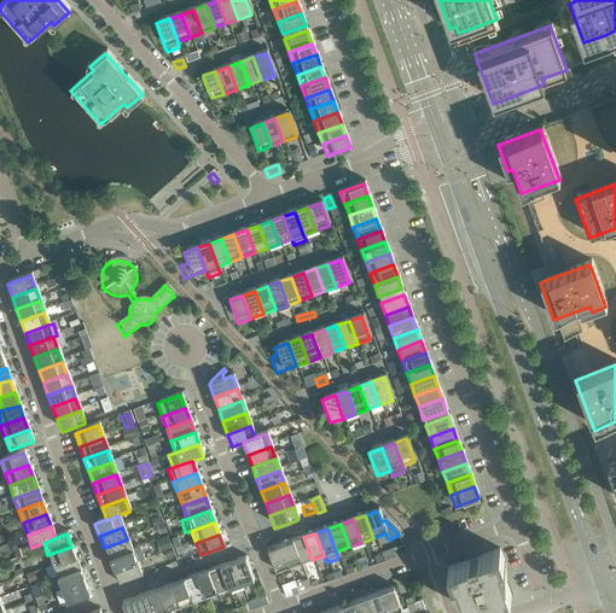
[(303,537),(291,542),(300,565),(312,560),(303,537)]
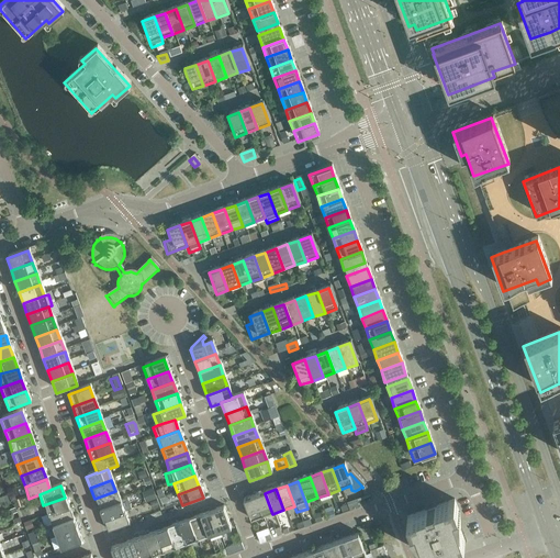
[(94,499),(99,511),(120,503),(115,491),(94,499)]
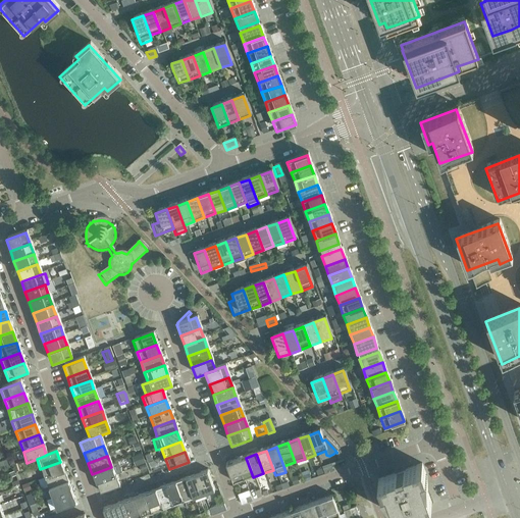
[(144,466),(140,457),(131,460),(134,469),(144,466)]
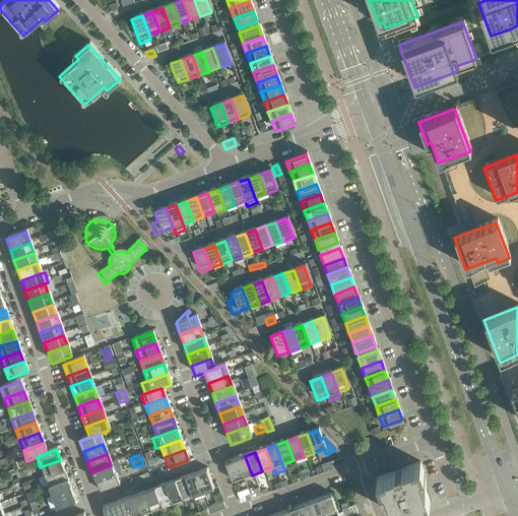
[(245,456),(235,460),(242,479),(252,475),(245,456)]
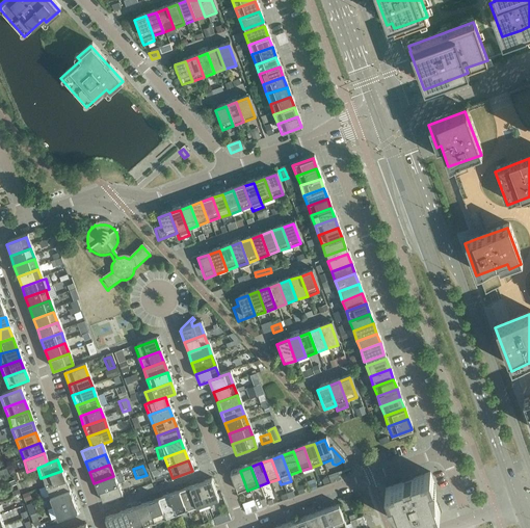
[(41,478),(45,489),(64,481),(61,471),(41,478)]
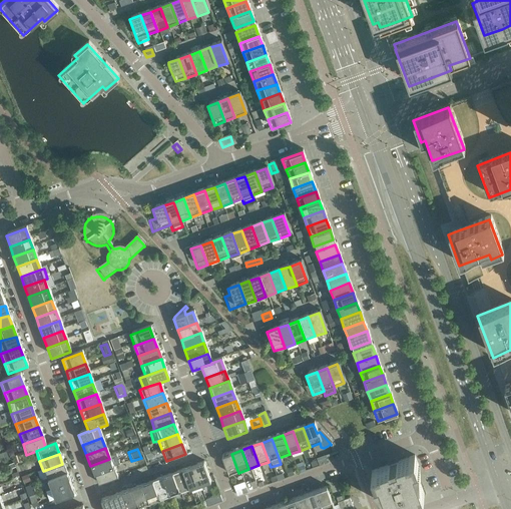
[(238,473),(231,454),(220,458),(227,477),(238,473)]
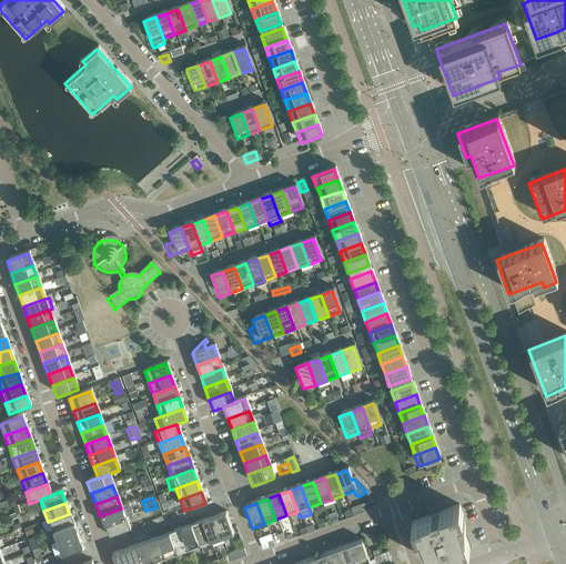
[(362,510),(364,515),(373,512),(374,509),(373,503),(367,505),(366,509),(362,510)]
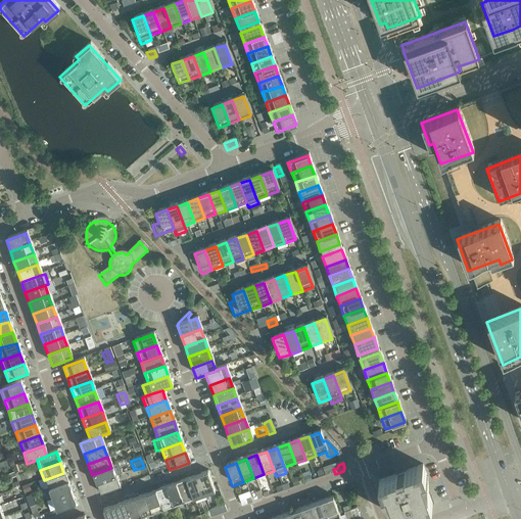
[(92,475),(95,485),(115,478),(111,468),(92,475)]
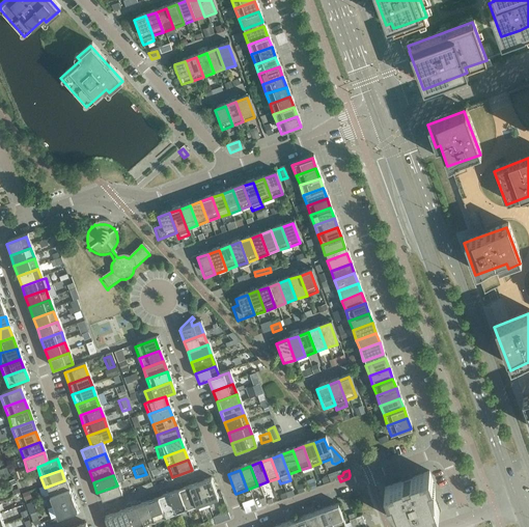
[(432,486),(427,475),(410,481),(409,478),(400,481),(401,484),(383,491),(387,502),(391,500),(400,526),(413,526),(437,518),(438,516),(427,488),(432,486)]
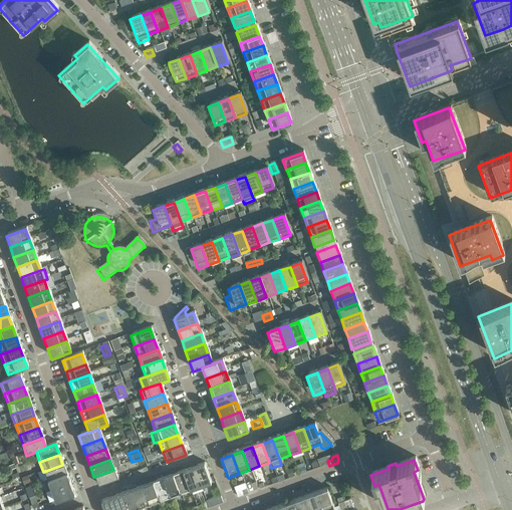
[(317,464),(319,469),(326,467),(324,461),(317,464)]
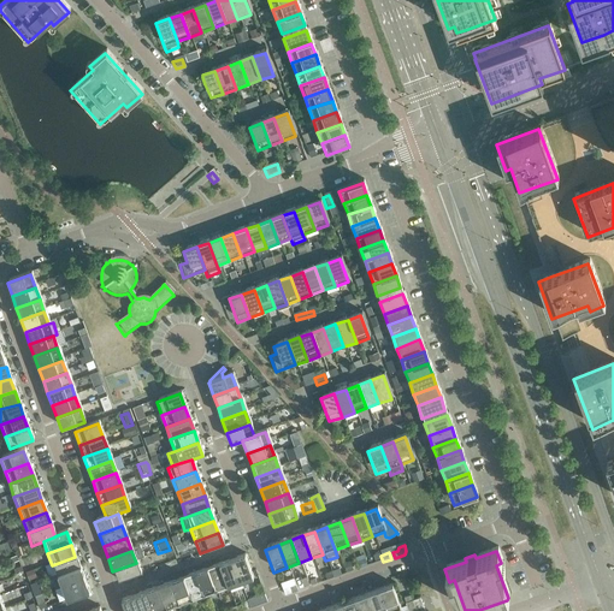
[(52,565),(57,577),(80,569),(75,557),(52,565)]
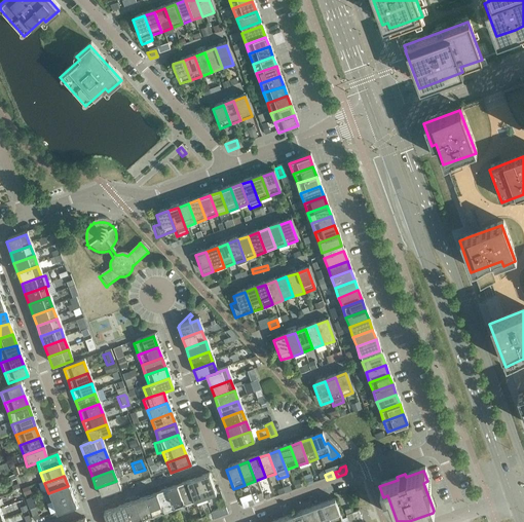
[(208,476),(197,480),(204,499),(215,495),(208,476)]
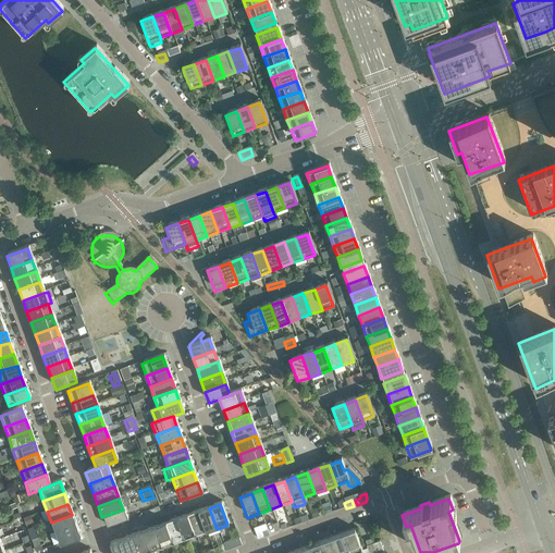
[(209,508),(197,513),(205,533),(217,529),(209,508)]
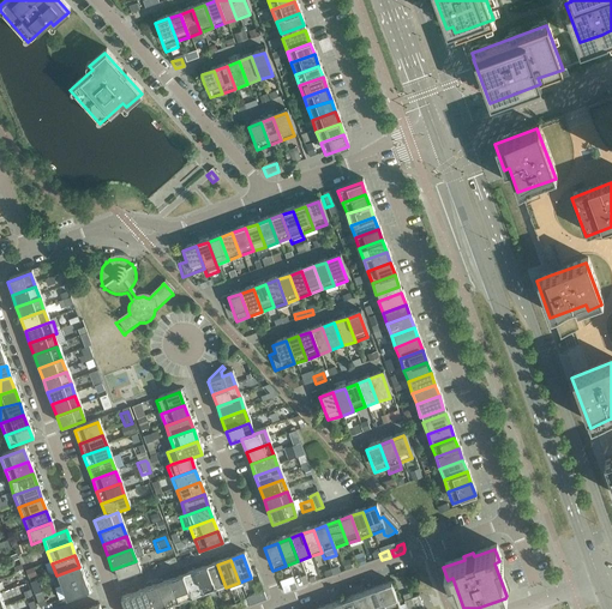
[(136,561),(112,570),(117,582),(139,573),(136,561)]
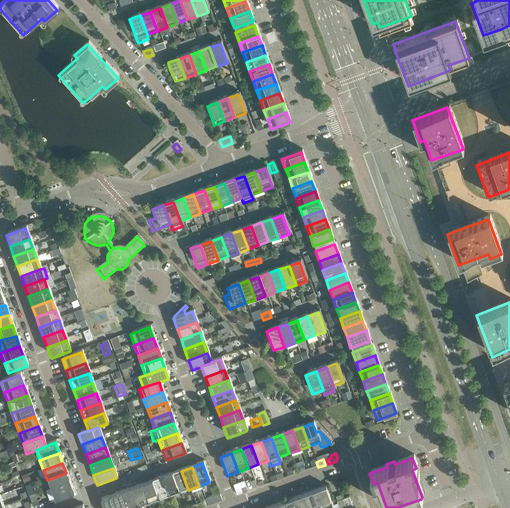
[(181,471),(171,474),(178,494),(188,490),(181,471)]
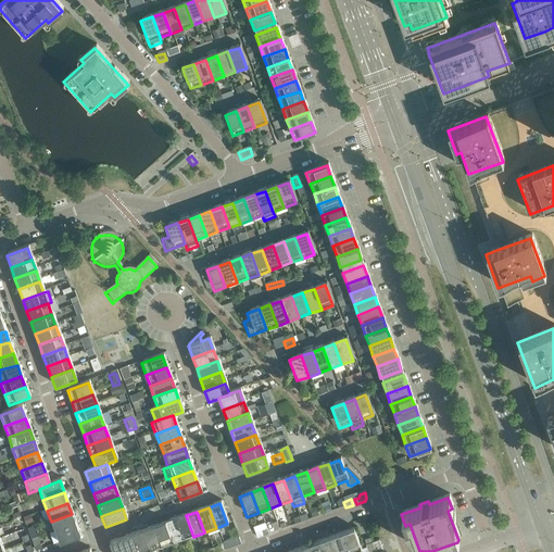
[(51,522),(55,532),(76,526),(72,514),(51,522)]
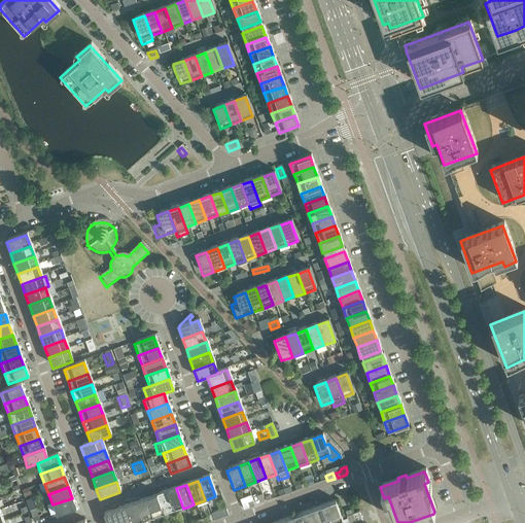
[(176,488),(166,492),(173,512),(183,509),(176,488)]
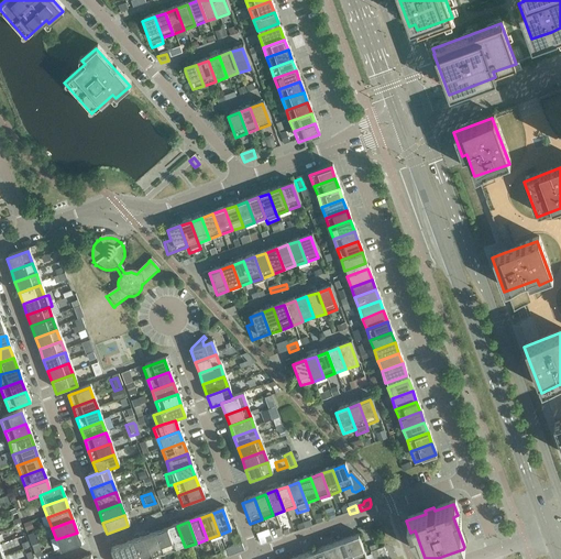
[(177,526),(166,530),(174,551),(185,547),(177,526)]
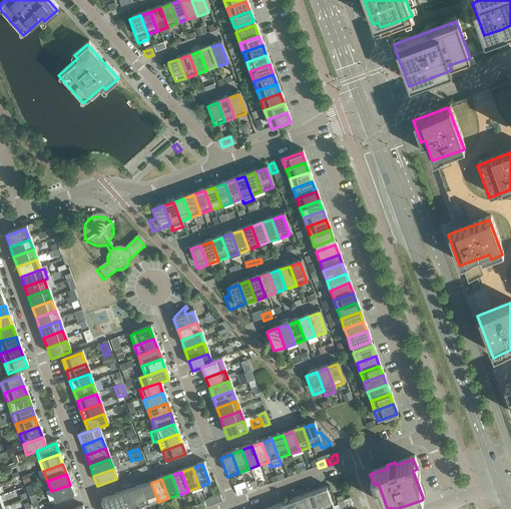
[(151,483),(141,487),(148,506),(158,502),(151,483)]
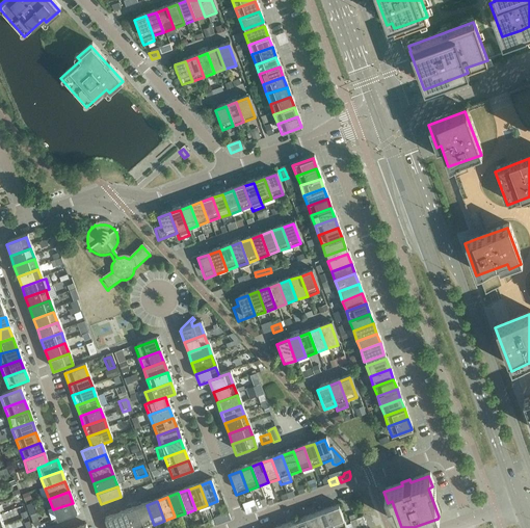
[(245,516),(257,511),(254,501),(242,505),(245,516)]
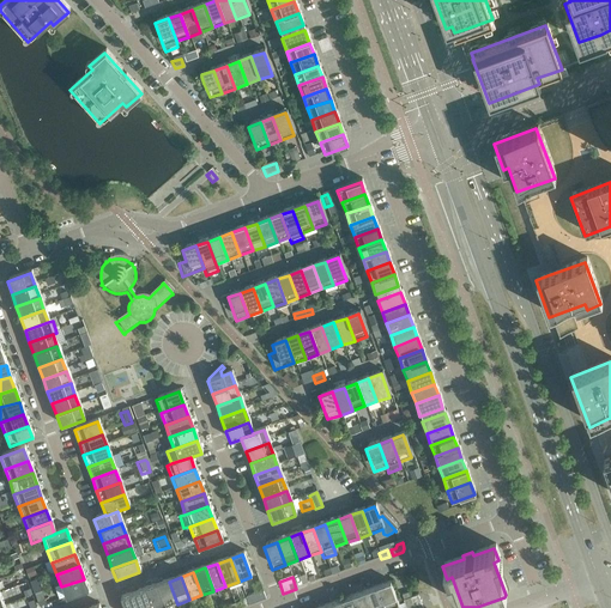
[(84,579),(61,587),(65,600),(89,591),(84,579)]
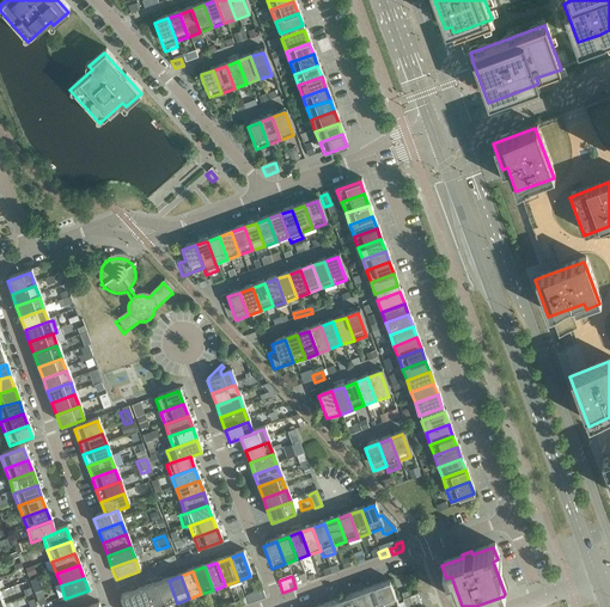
[(169,581),(156,584),(163,606),(170,606),(177,604),(169,581)]
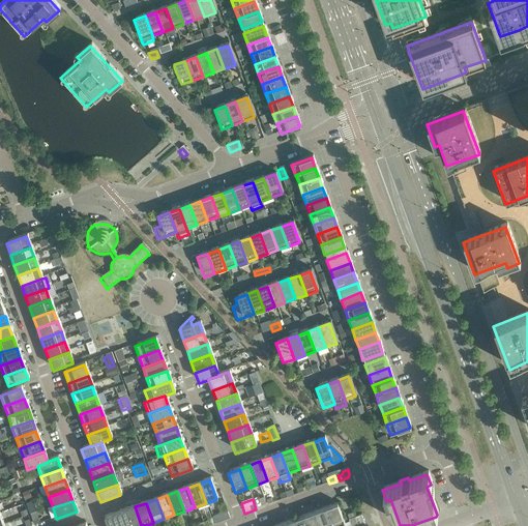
[(336,505),(325,509),(331,525),(344,525),(336,505)]
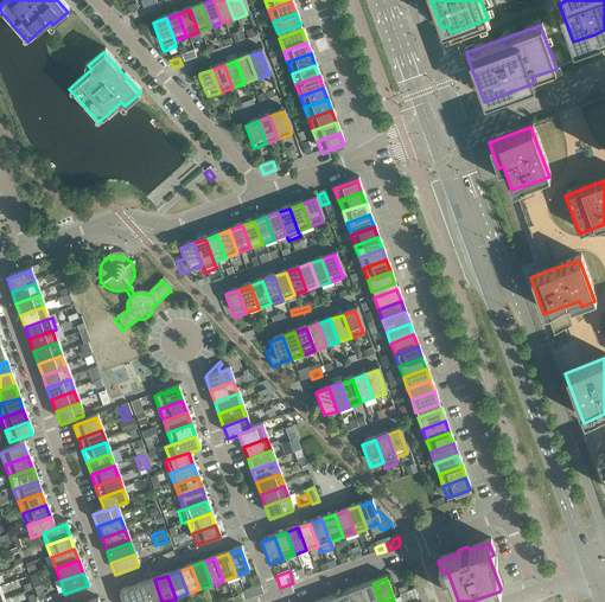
[(154,580),(142,584),(148,601),(161,601),(154,580)]
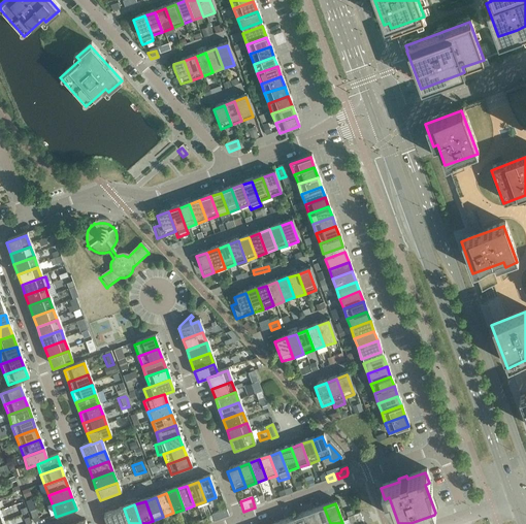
[(324,508),(314,512),(318,523),(330,523),(324,508)]
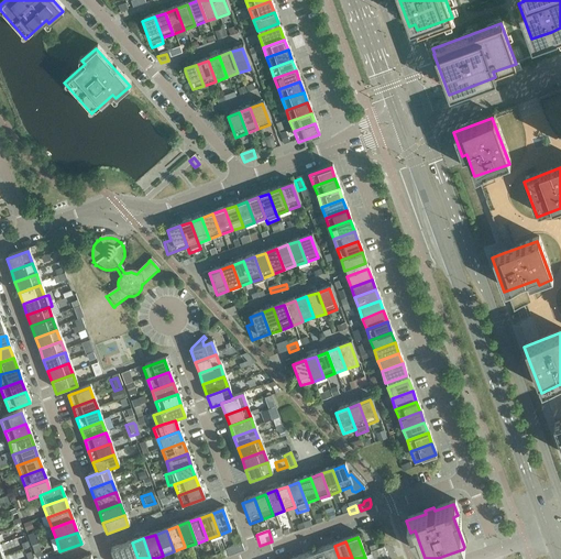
[(138,558),(132,543),(121,547),(125,558),(138,558)]
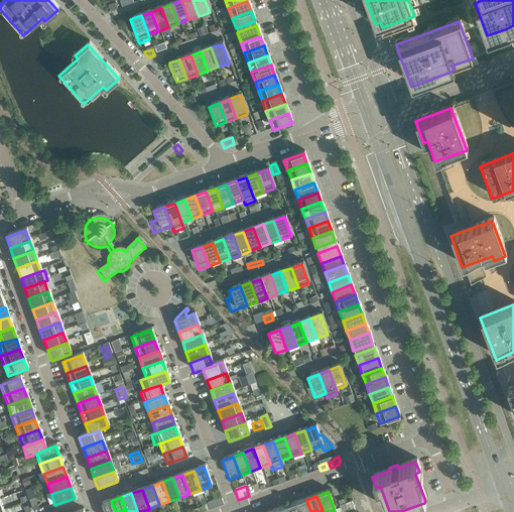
[(310,511),(306,500),(296,504),(299,511),(310,511)]
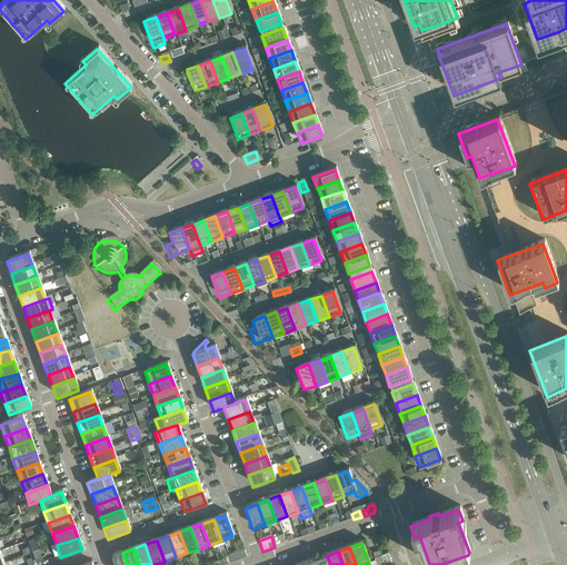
[(127,564),(122,553),(111,557),(113,564),(127,564)]
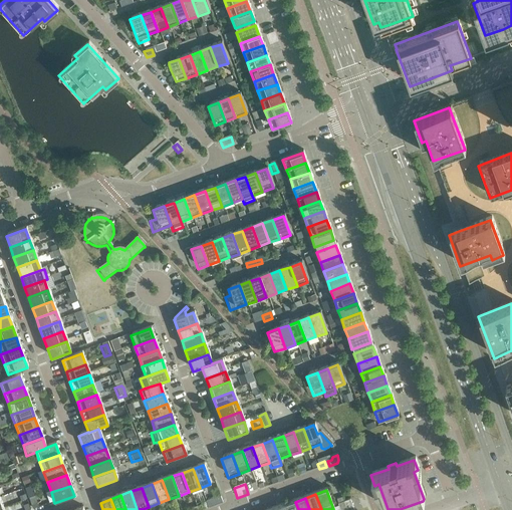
[(206,505),(207,509),(210,509),(221,505),(220,500),(206,505)]
